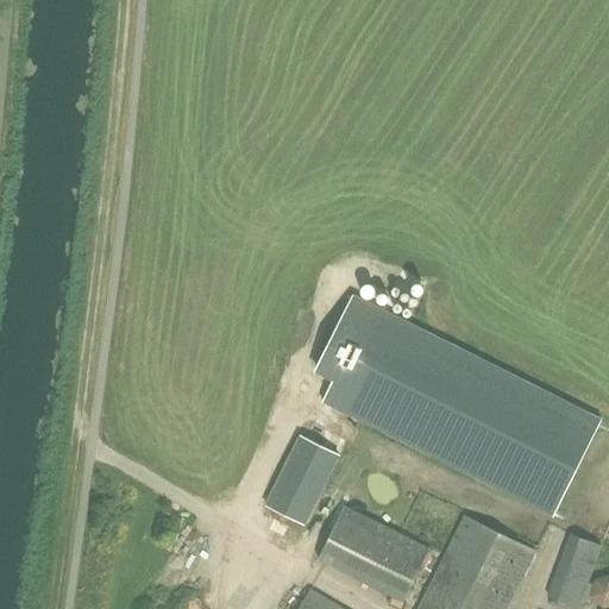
[(601,419),(352,294),(313,372),(331,381),(321,401),(552,518),(601,419)]
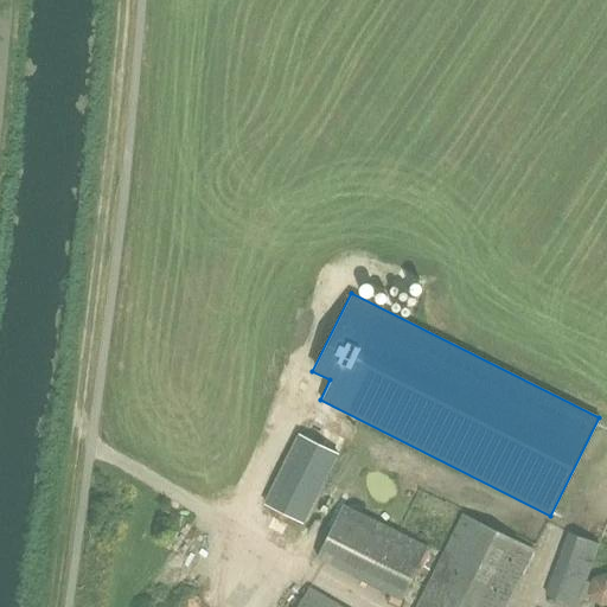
[(285,505),(313,517),(345,446),(315,433),(285,505)]
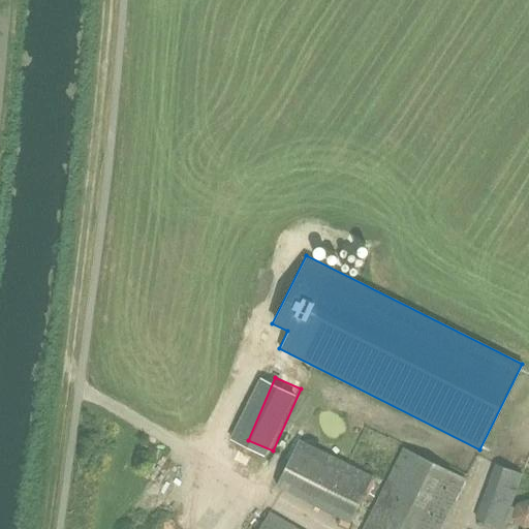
[(299,440),(276,486),(350,523),(373,477),(299,440)]
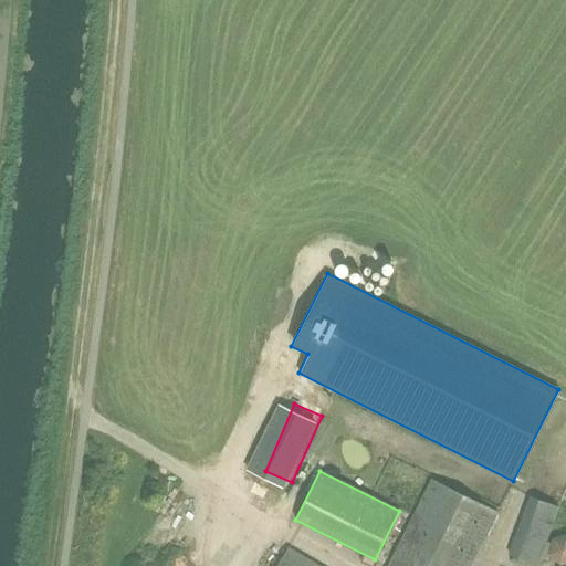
[(469,565),(498,511),(432,478),(388,565),(469,565)]
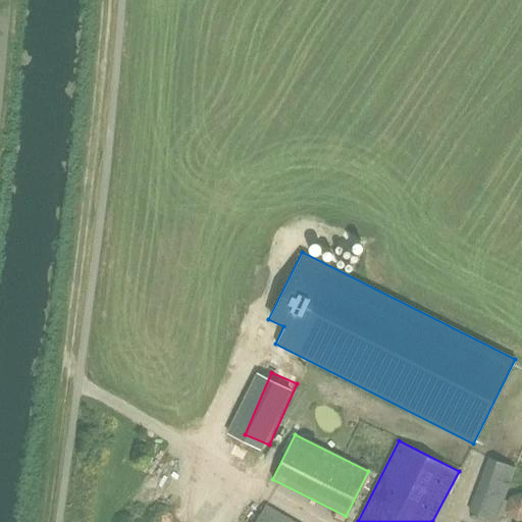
[(496,521),(516,467),(488,458),(469,509),(496,521)]
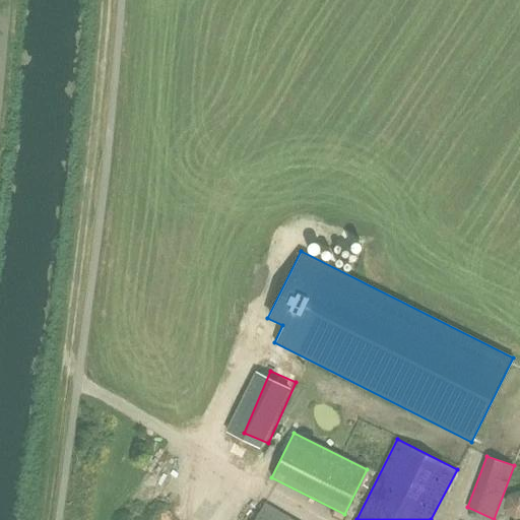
[(519,488),(516,486),(511,506),(519,508),(519,488)]
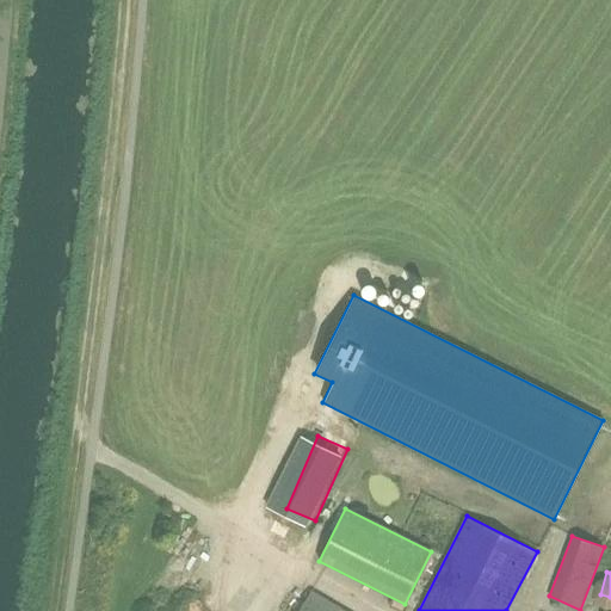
[(343,610),(312,592),(300,610),(343,610)]
